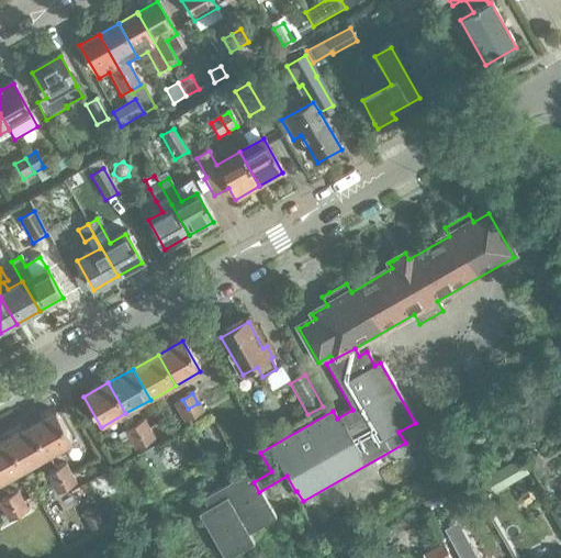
[(172,405),(178,415),(188,409),(182,400),(172,405)]
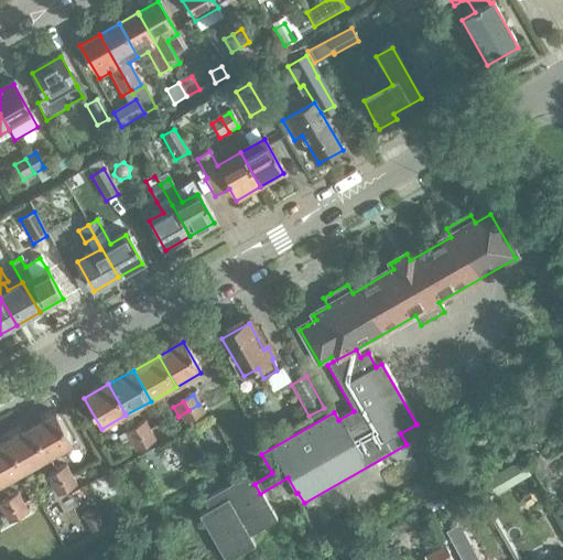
[(198,405),(188,410),(194,420),(205,415),(198,405)]
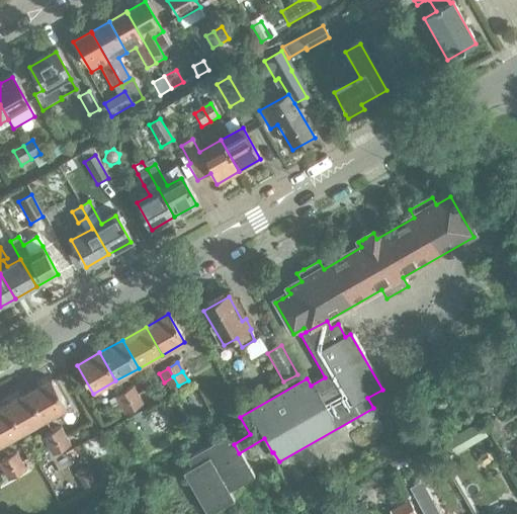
[(173,376),(164,382),(168,392),(178,386),(173,376)]
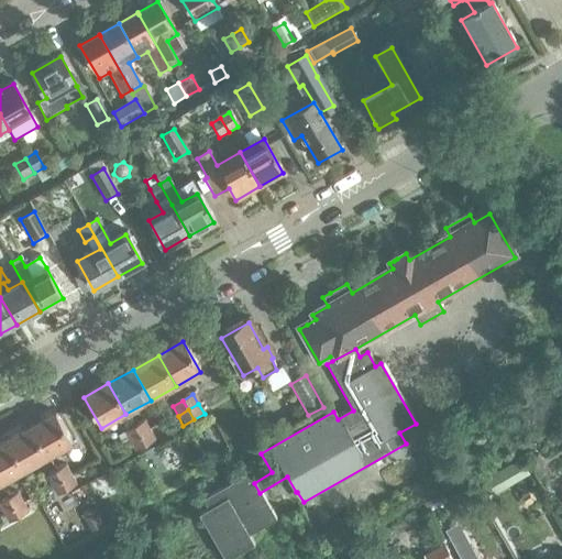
[(561,409),(552,415),(559,428),(561,425),(561,409)]
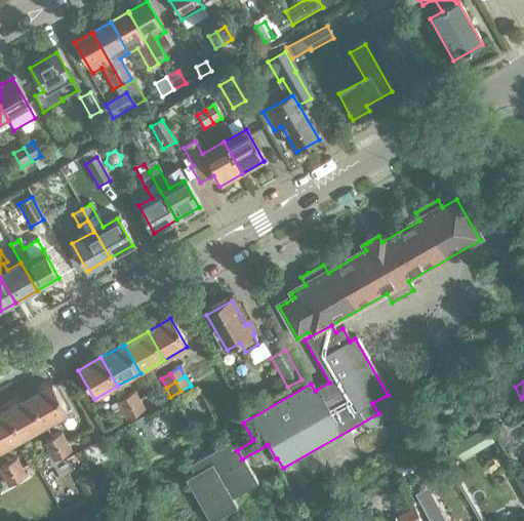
[(29,398),(45,428),(68,414),(51,386),(29,398)]
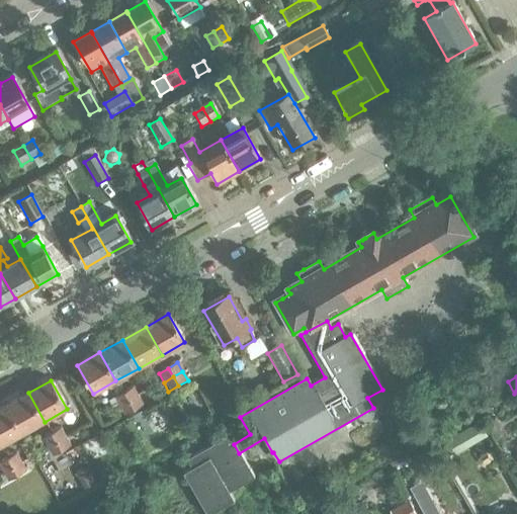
[(128,403),(138,398),(133,389),(123,394),(128,403)]
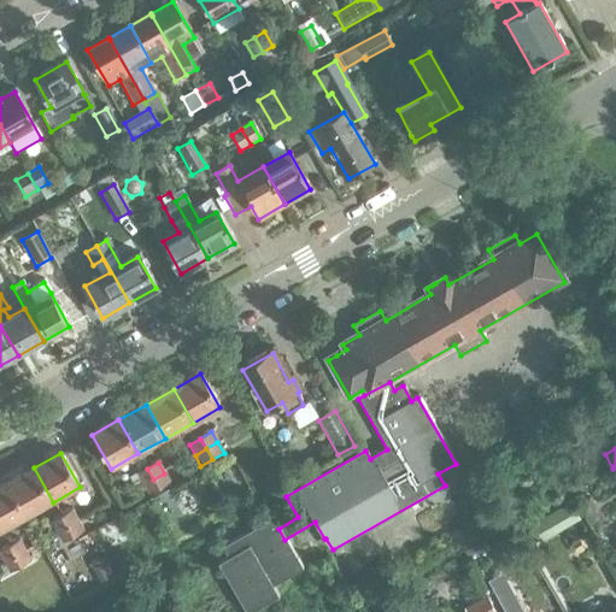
[(34,468),(7,483),(27,517),(53,502),(34,468)]
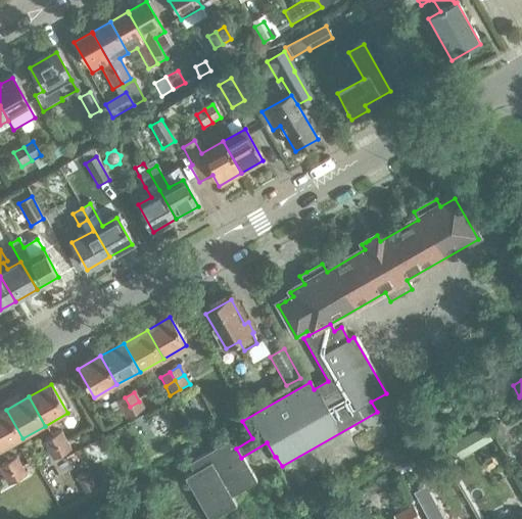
[(130,407),(125,397),(115,403),(121,412),(130,407)]
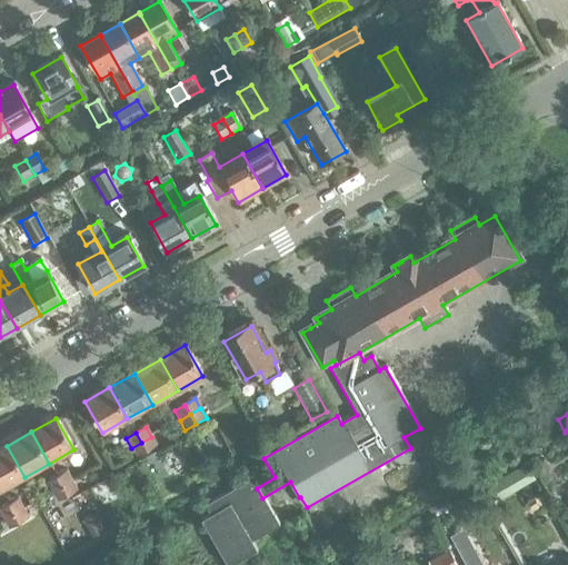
[(151,437),(141,443),(147,452),(157,446),(151,437)]
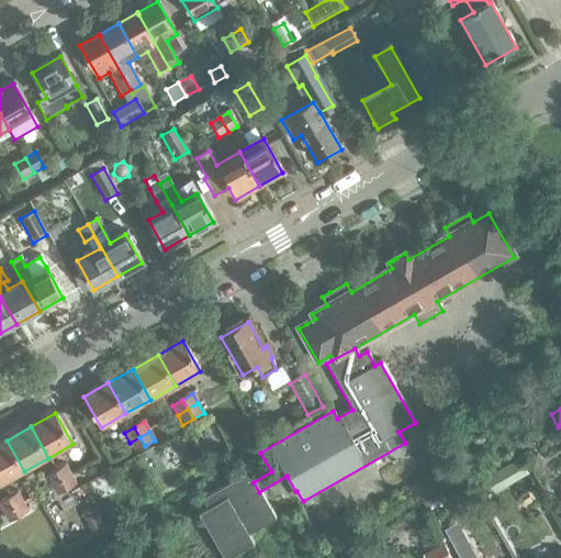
[(139,437),(130,443),(135,453),(145,446),(139,437)]
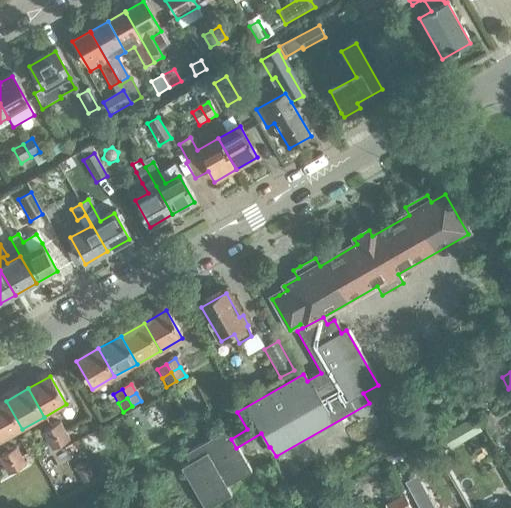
[(0,440),(1,442),(22,429),(6,401),(0,404),(0,440)]
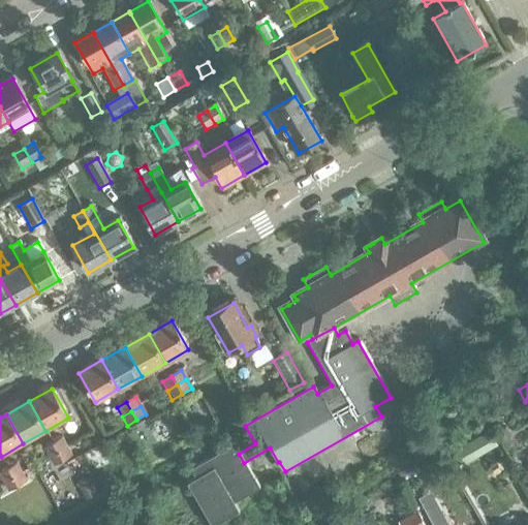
[(502,427),(493,433),(501,448),(510,441),(502,427)]
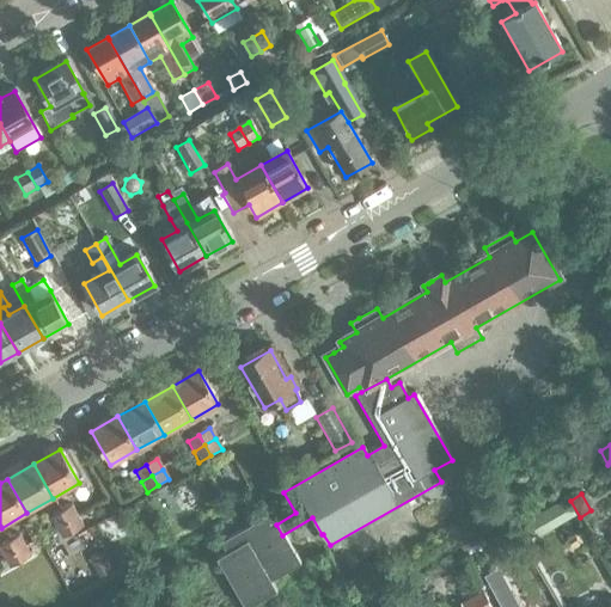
[(60,514),(66,523),(77,517),(71,508),(60,514)]
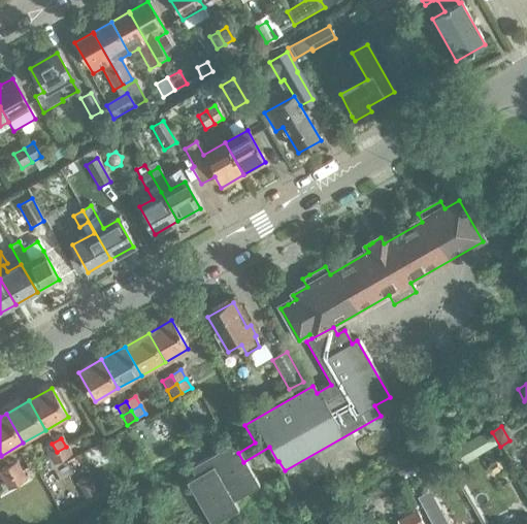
[(464,461),(488,448),(483,438),(459,453),(464,461)]
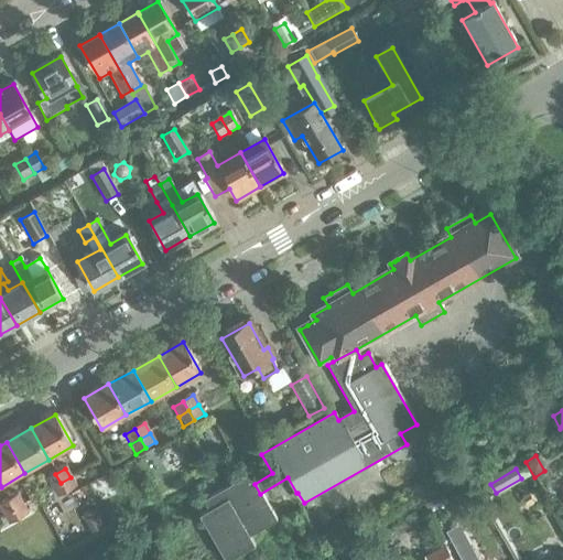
[(61,483),(55,474),(46,480),(52,488),(61,483)]
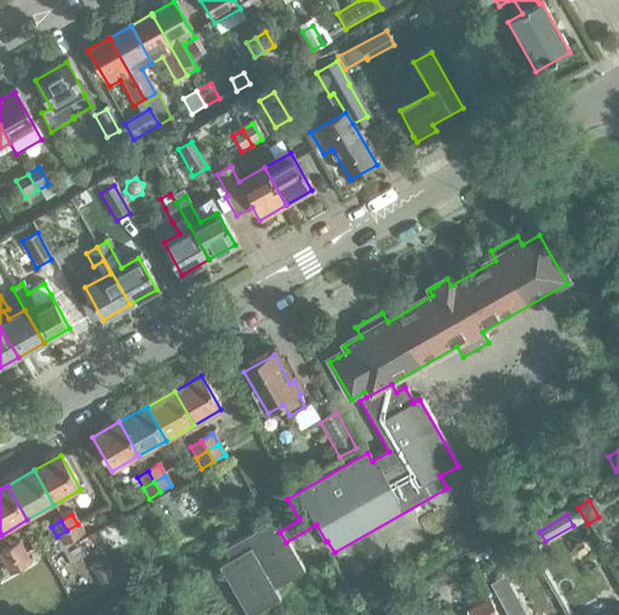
[(286,542),(280,532),(274,521),(223,551),(229,561),(218,567),(246,614),(254,614),(279,599),(274,590),(303,572),(286,542)]
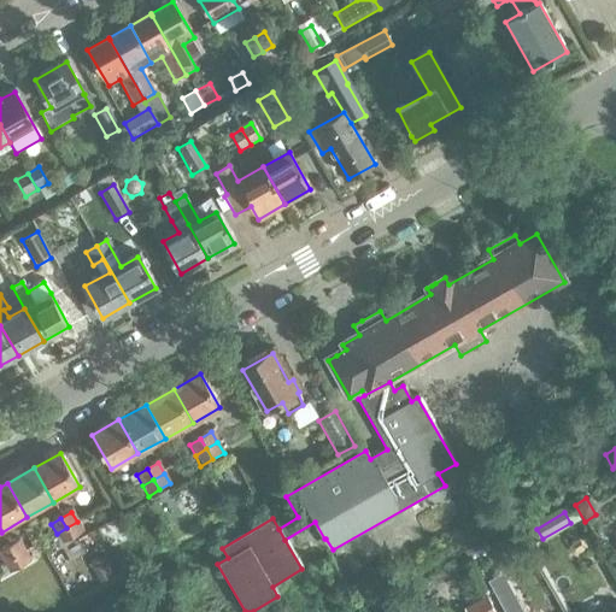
[(74,539),(83,533),(77,522),(66,528),(74,539)]
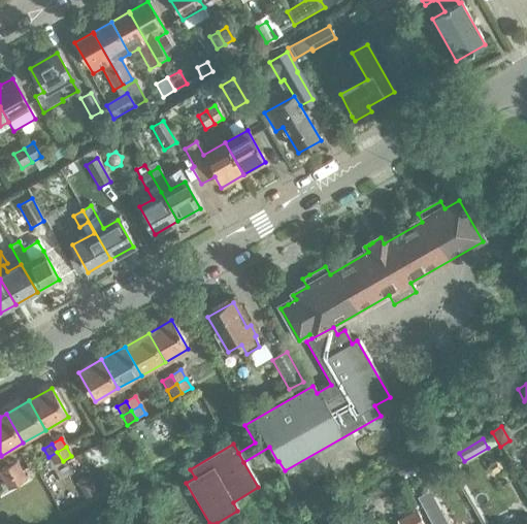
[(63,461),(57,452),(48,457),(54,466),(63,461)]
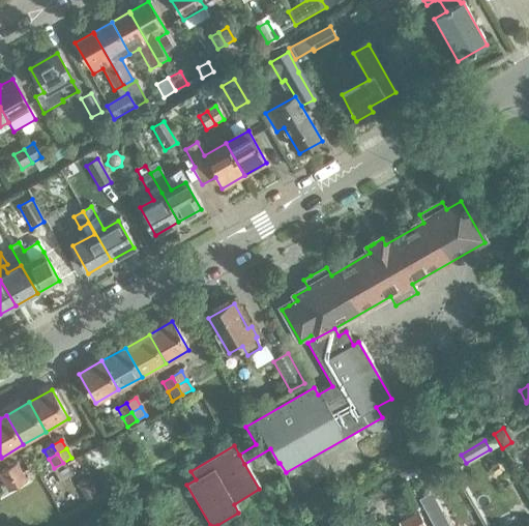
[(17,465),(7,470),(12,479),(22,474),(17,465)]
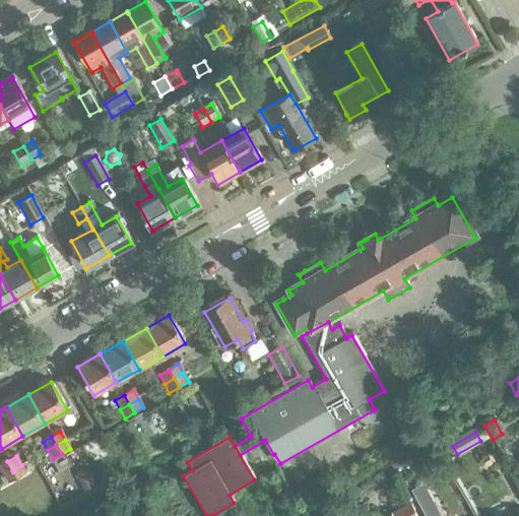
[(12,470),(7,461),(0,465),(0,471),(2,475),(12,470)]
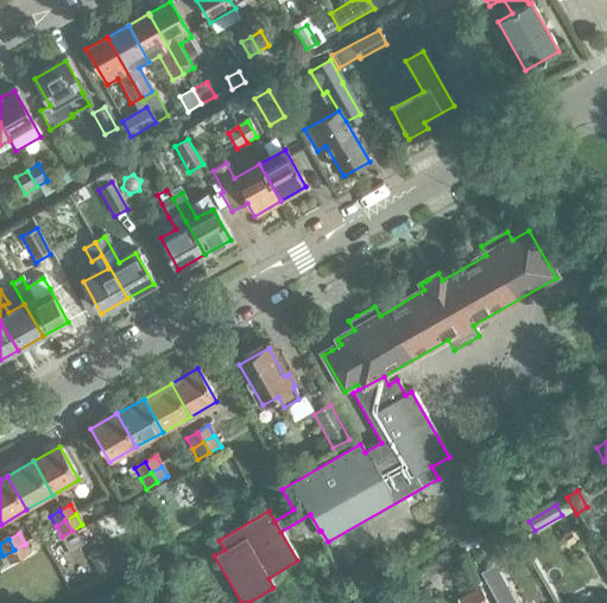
[(31,553),(25,544),(14,550),(20,560),(31,553)]
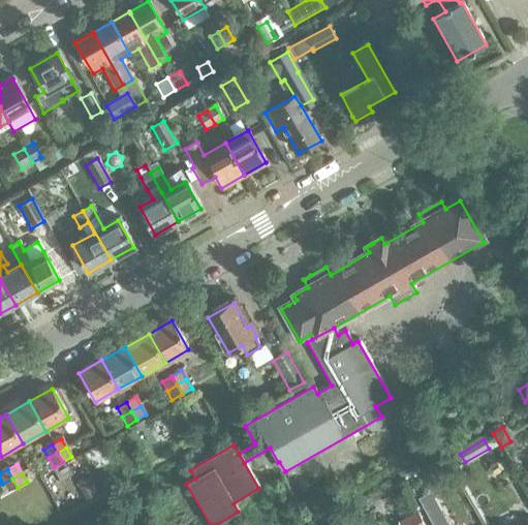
[(18,488),(12,479),(2,484),(7,493),(18,488)]
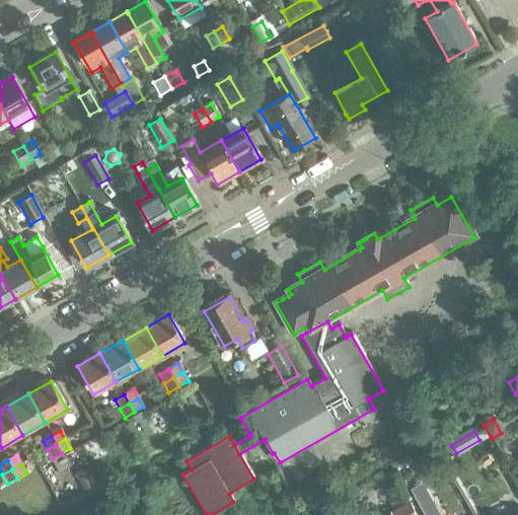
[(86,470),(75,476),(82,492),(93,486),(86,470)]
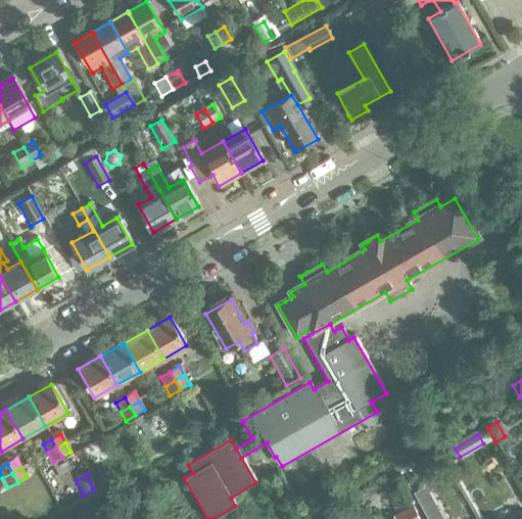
[(417,518),(411,508),(392,518),(417,518)]
